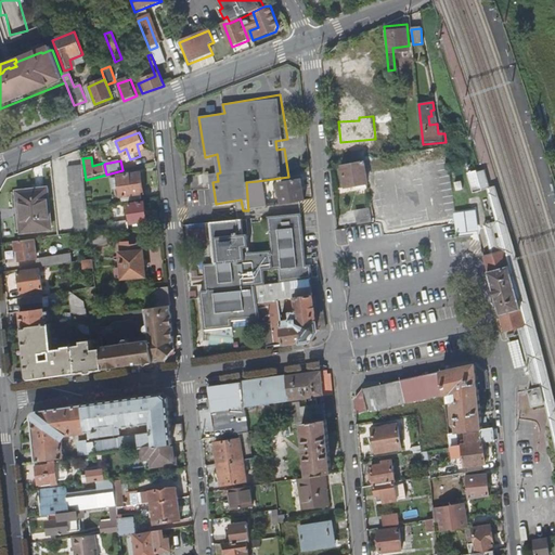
[(346,188),(369,183),(365,162),(343,166),(346,188)]
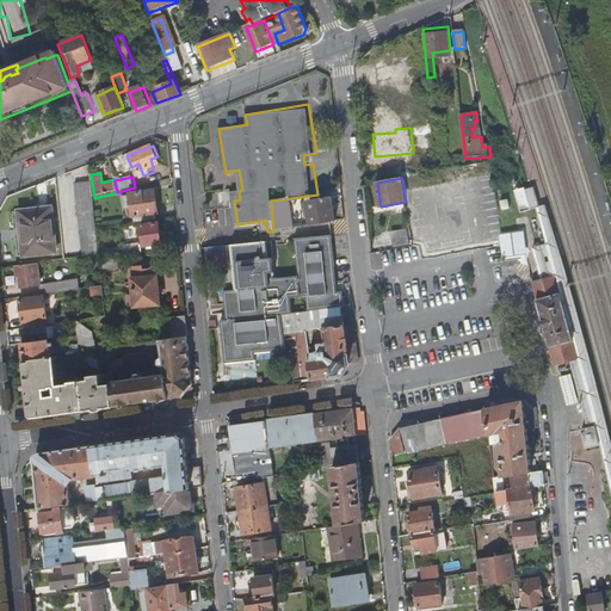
[(75,184),(84,255),(100,253),(97,227),(94,198),(92,181),(75,184)]
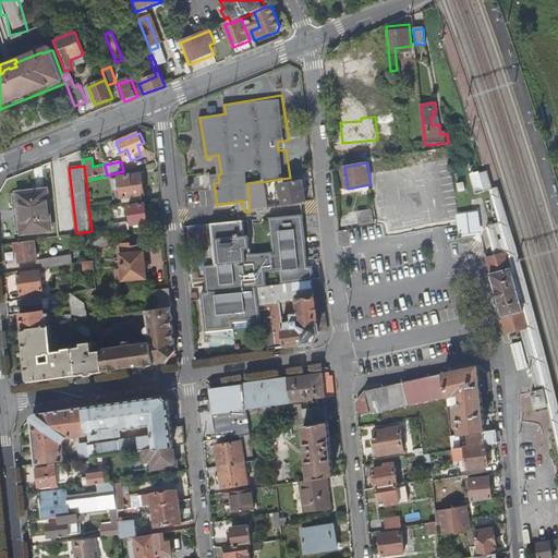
[(484,171),(478,172),(484,192),(490,190),(493,190),(492,186),(486,170),(484,171)]
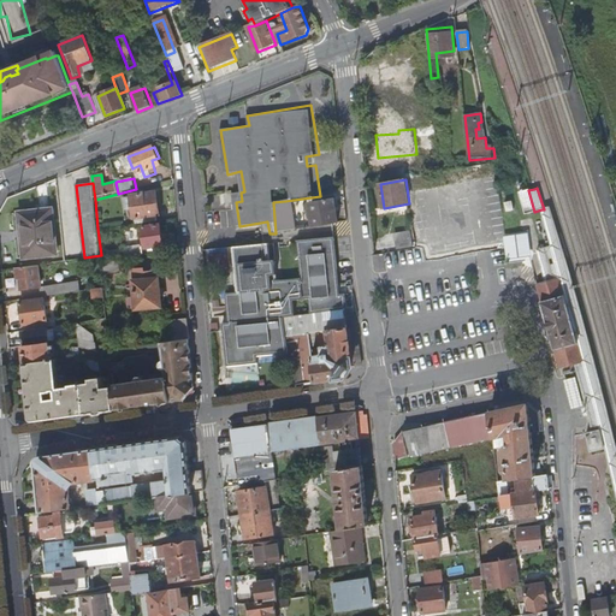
[(525,214),(534,212),(528,190),(519,193),(523,208),(525,214)]
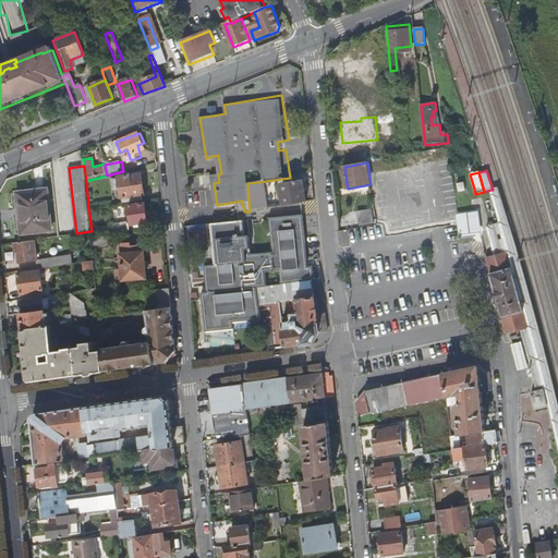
[(144,194),(142,174),(119,177),(121,196),(144,194)]
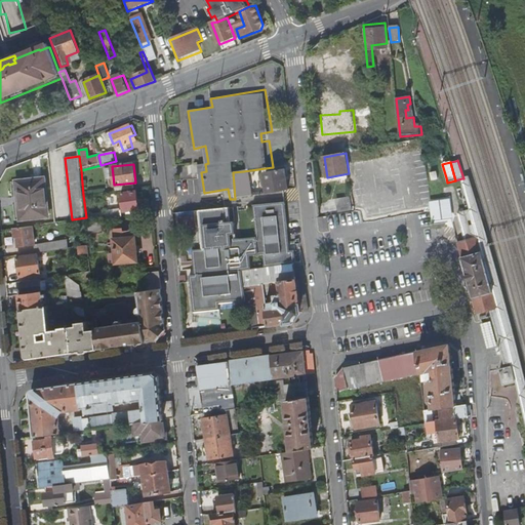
[(267,173),(270,194),(287,191),(284,170),(267,173)]
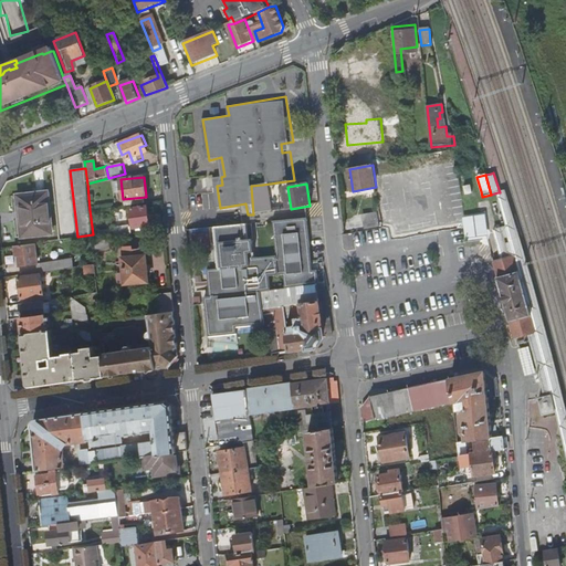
[(253,215),(265,212),(262,185),(251,186),(253,215)]
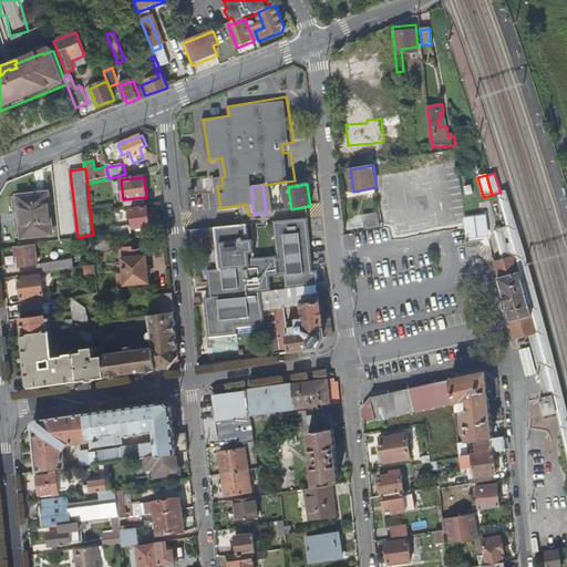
[(566,451),(566,406),(557,368),(532,274),(508,189),(501,193),(498,193),(498,195),(500,198),(507,227),(495,229),(503,259),(514,256),(518,272),(522,284),(523,286),(525,295),(526,298),(527,305),(531,317),(535,334),(529,336),(532,342),(544,383),(548,397),(554,395),(558,414),(565,440),(566,451)]
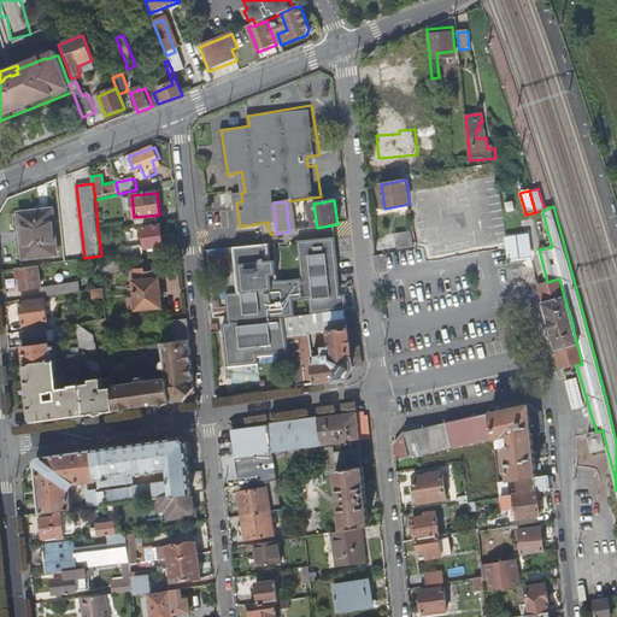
[(58,254),(53,210),(21,213),(25,258),(58,254)]
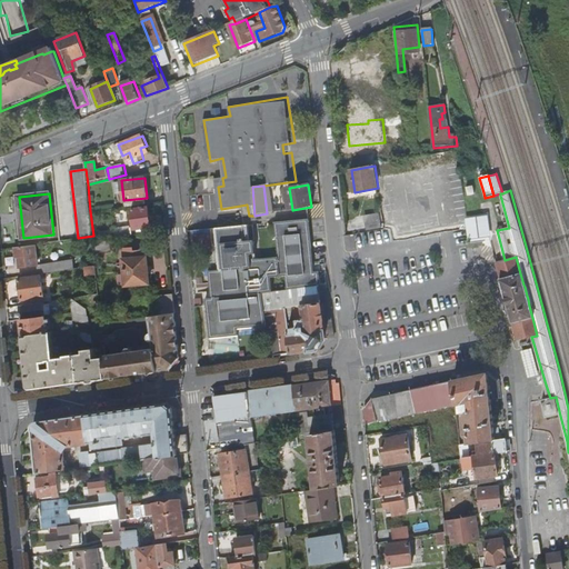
[(151,227),(150,208),(133,209),(135,228),(151,227)]
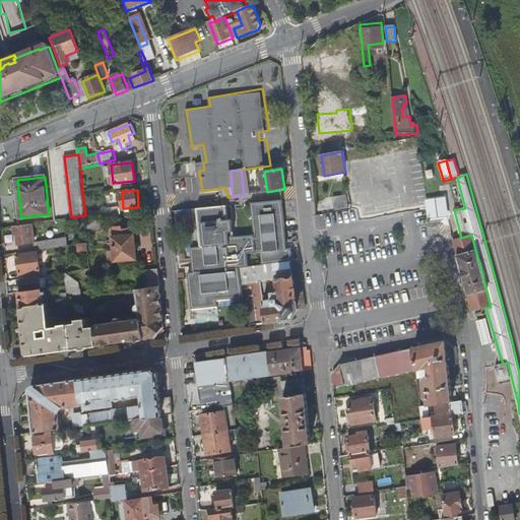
[(334,197),(336,205),(349,202),(347,195),(334,197)]
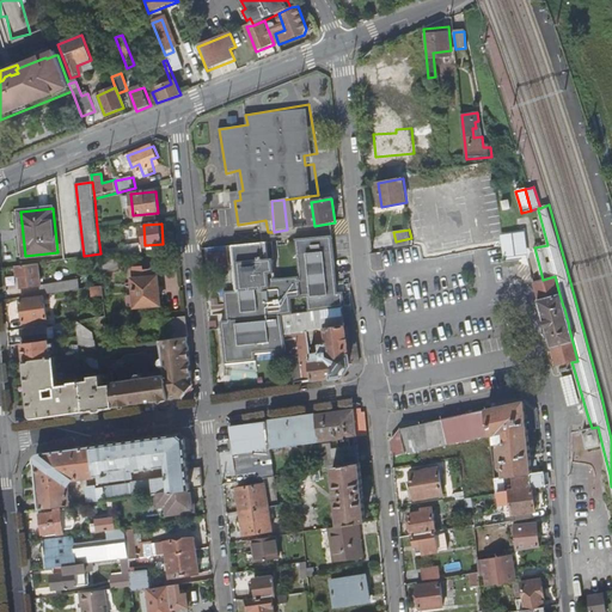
[(341,294),(335,295),(331,295),(331,287),(335,287),(331,238),(297,240),(299,276),(298,276),(298,277),(279,279),(282,312),(282,317),(343,308),(343,306),(347,306),(346,298),(336,299),(336,297),(341,297),(341,294)]
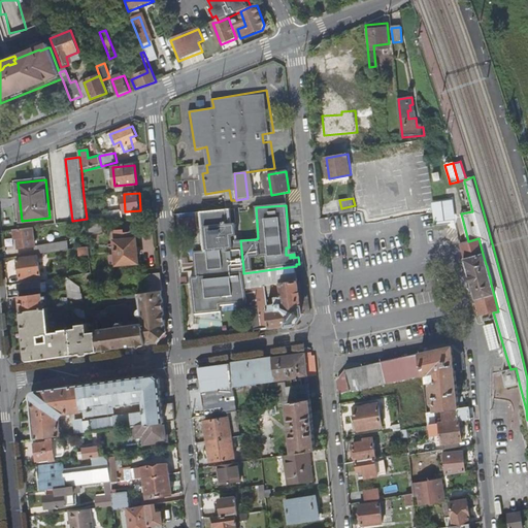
[(355,205),(341,208),(342,216),(356,212),(355,205)]
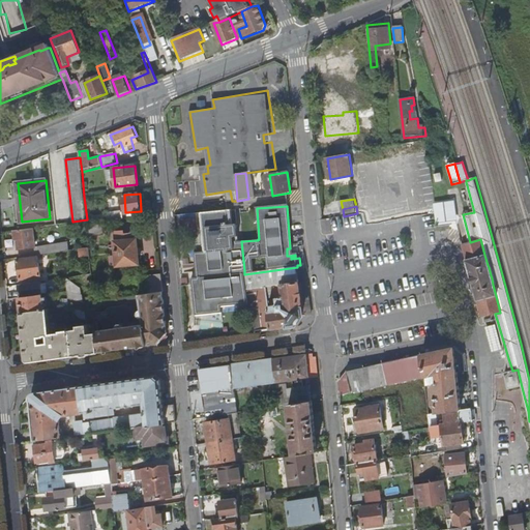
[(108,221),(122,218),(122,210),(107,212),(108,221)]
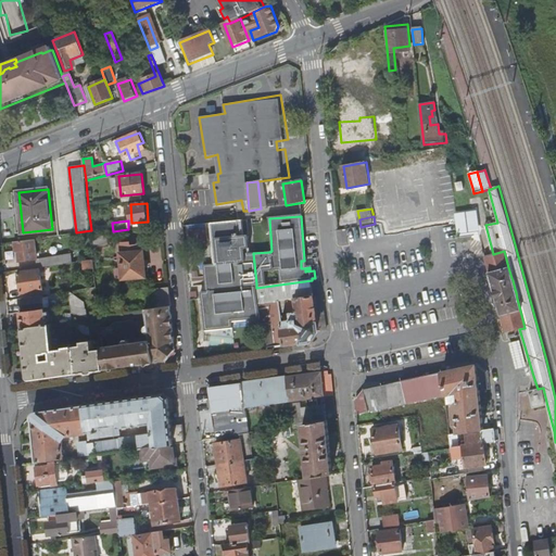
[(201,292),(202,301),(256,290),(256,288),(256,283),(253,253),(250,254),(248,236),(243,237),(242,220),(239,222),(212,224),(214,264),(203,264),(204,279),(213,279),(214,291),(201,292)]
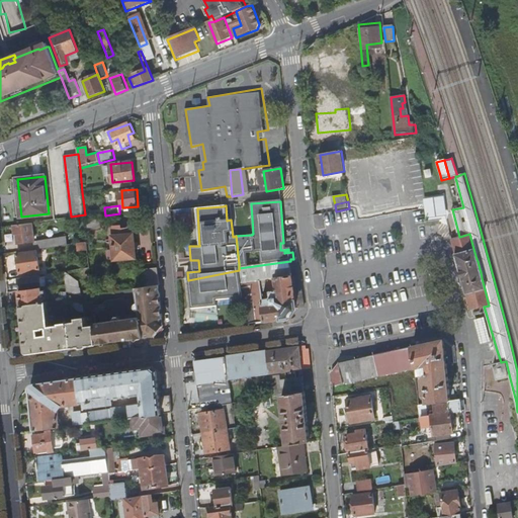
[(102,229),(100,217),(85,219),(86,231),(102,229)]
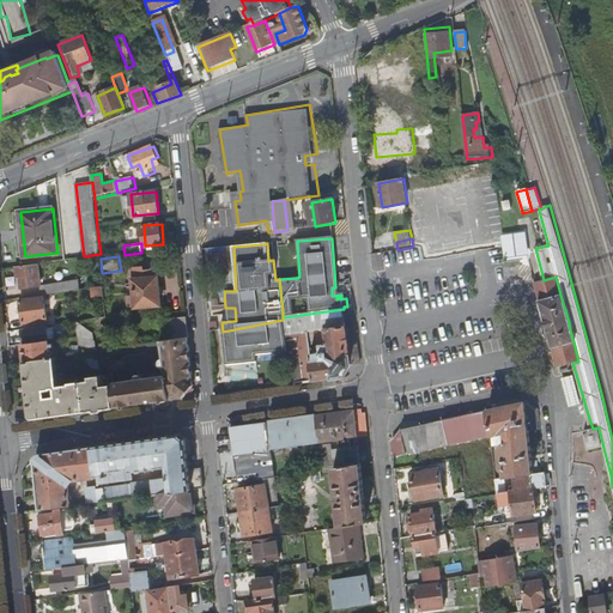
[(23,289),(24,289),(41,286),(42,286),(40,263),(17,267),(18,278),(22,278),(23,289)]
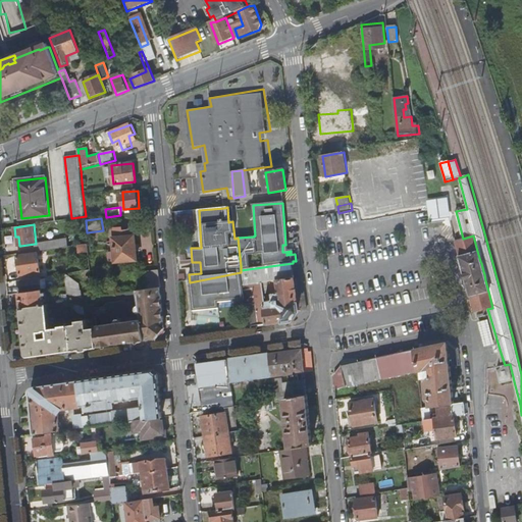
[(138,260),(135,230),(122,232),(122,228),(113,229),(116,262),(138,260)]
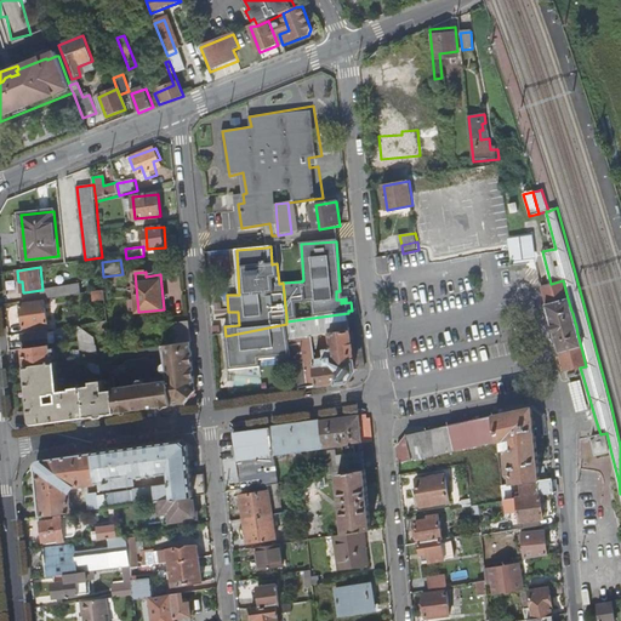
[(551,284),(542,285),(547,303),(550,312),(554,328),(557,340),(560,353),(565,371),(580,368),(586,366),(581,347),(577,334),(576,326),(575,323),(573,313),(571,311),(568,298),(563,280),(551,284)]
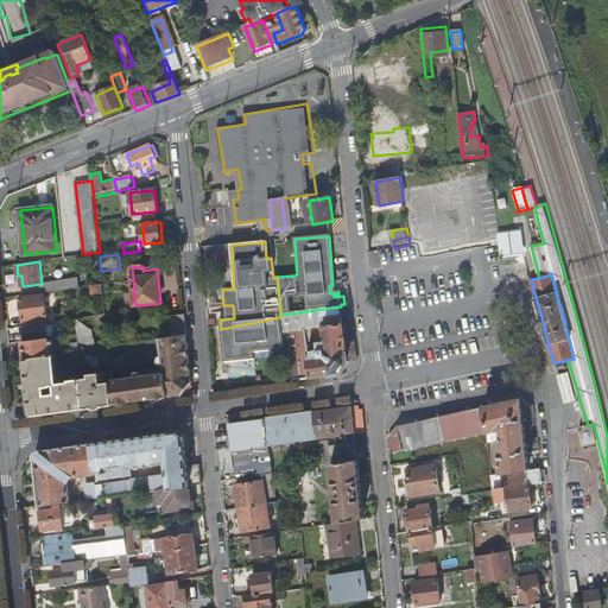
[(48,318),(45,296),(20,299),(24,323),(48,318)]
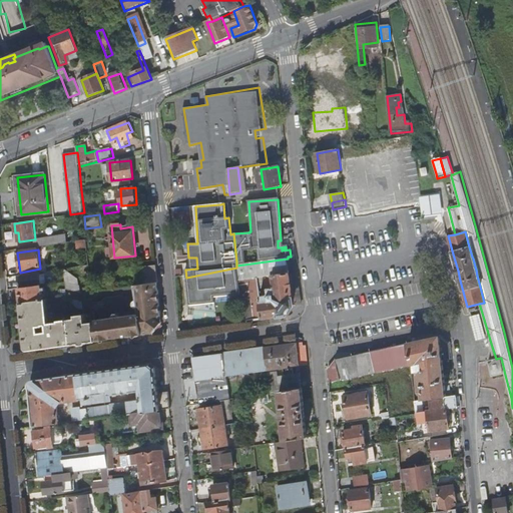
[(290,275),(290,271),(288,260),(288,259),(236,266),(236,268),(238,282),(240,281),(259,279),(266,278),(290,275)]
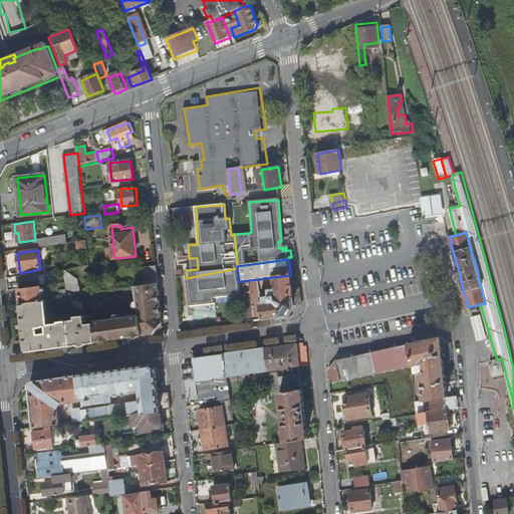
[(159,283),(157,265),(138,267),(140,286),(159,283)]
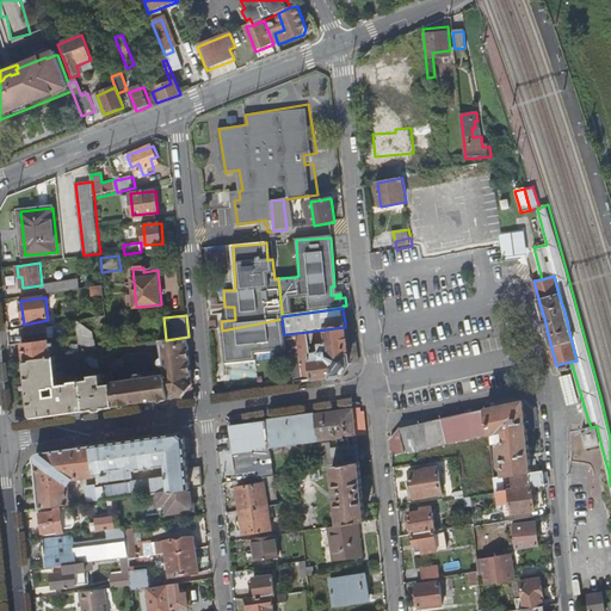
[(282,319),(222,331),(224,364),(254,362),(254,353),(287,351),(284,335),(282,319)]
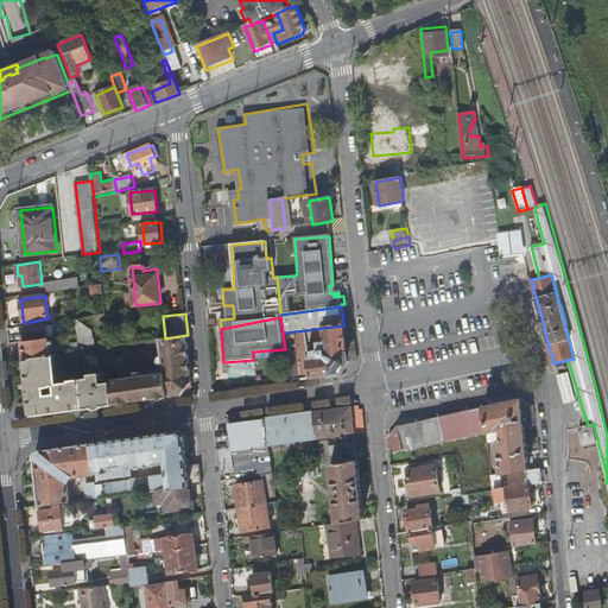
[(78,334),(96,333),(95,324),(77,320),(78,334)]
